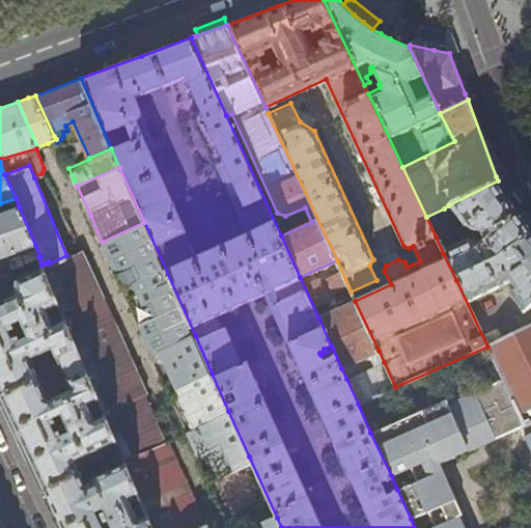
[(498,181),(448,205),(464,226),(482,230),(482,242),(475,245),(475,243),(467,241),(443,253),(456,280),(497,259),(530,233),(530,226),(502,188),(500,185),(498,181)]
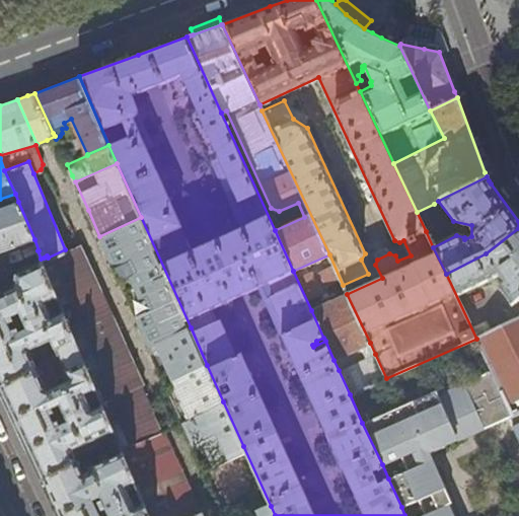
[(0,208),(0,251),(34,239),(18,202),(0,208)]
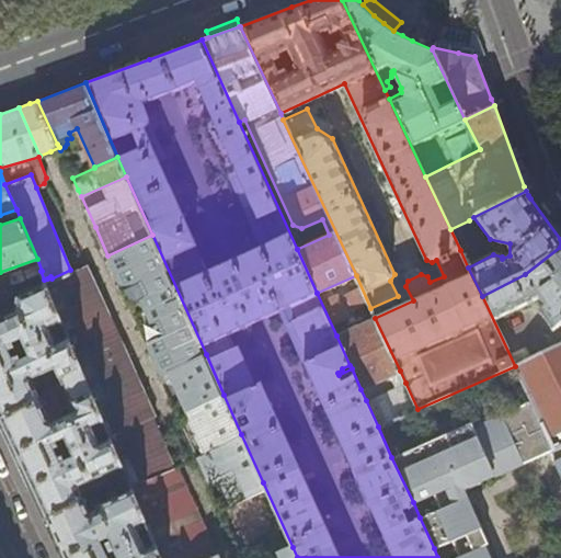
[(469,220),(450,229),(460,250),(468,245),(466,241),(469,231),(473,228),(469,220)]
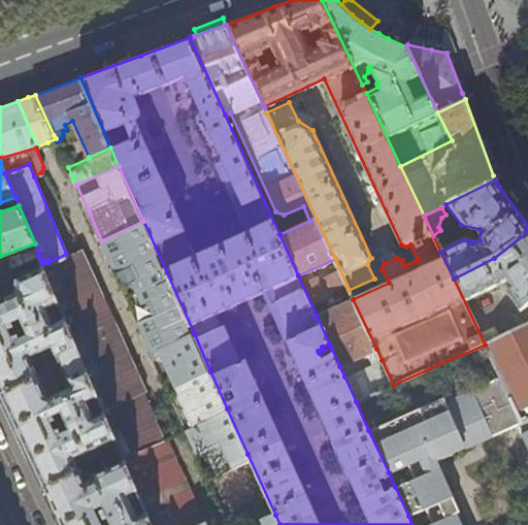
[(131,306),(152,352),(194,333),(143,221),(101,240),(131,306)]
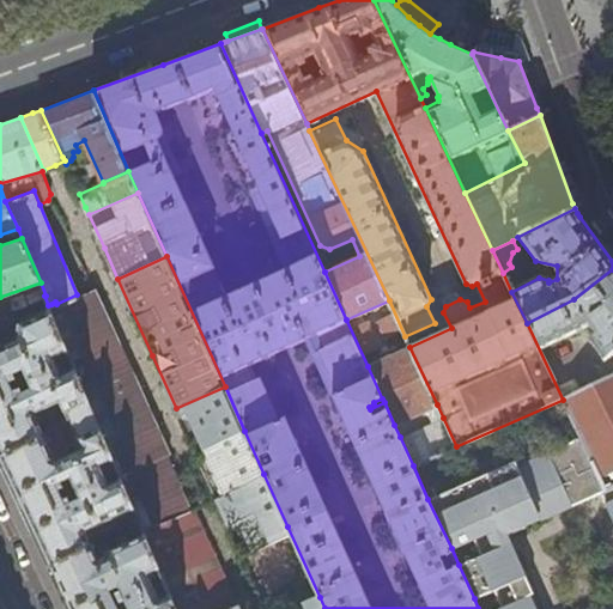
[(612,269),(574,299),(527,323),(563,400),(578,436),(605,488),(612,483),(612,269)]
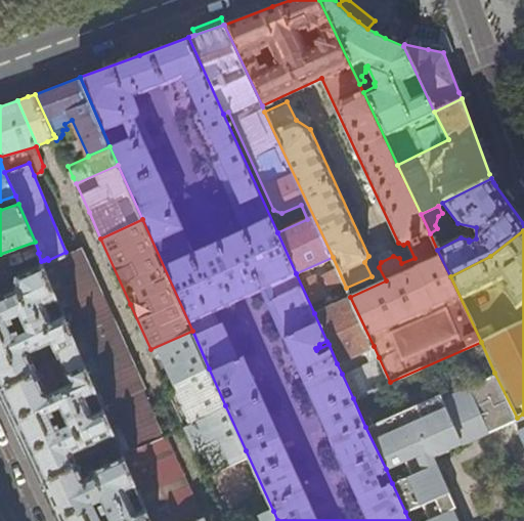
[(44,260),(41,261),(43,265),(56,297),(63,314),(96,391),(104,410),(112,429),(123,423),(125,430),(155,416),(142,388),(144,387),(138,375),(103,297),(80,247),(67,253),(66,252),(48,260),(47,258),(44,260)]
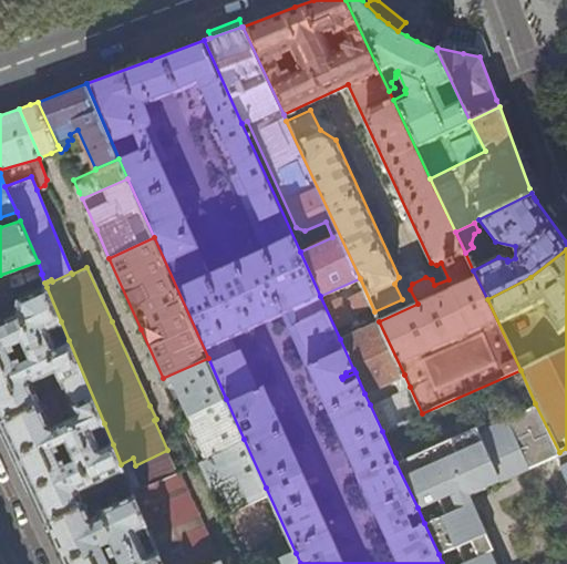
[(61,321),(47,287),(19,299),(18,313),(0,321),(0,423),(47,524),(85,505),(79,491),(119,472),(117,479),(121,488),(129,483),(121,464),(113,444),(101,449),(92,429),(104,423),(69,340),(55,346),(48,327),(61,321)]
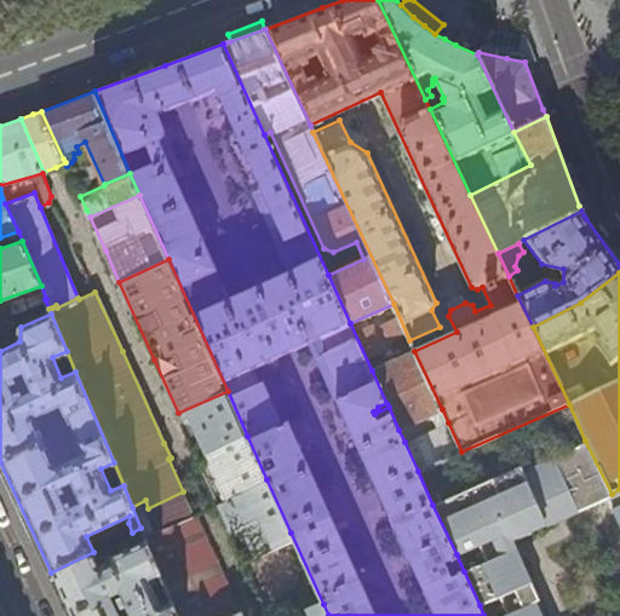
[(414,351),(372,370),(386,403),(389,407),(399,430),(442,409),(414,351)]
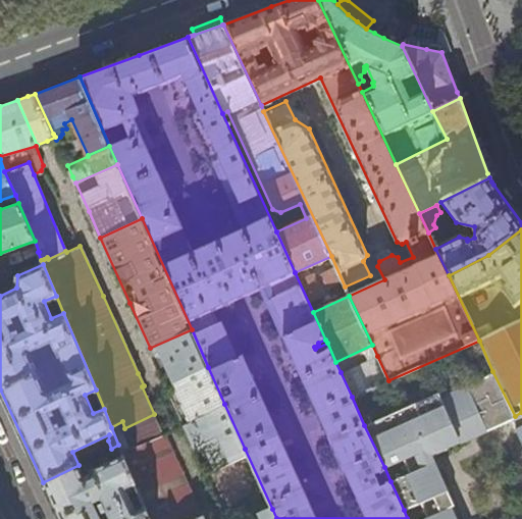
[(162,374),(167,384),(208,367),(192,329),(150,348),(162,374)]
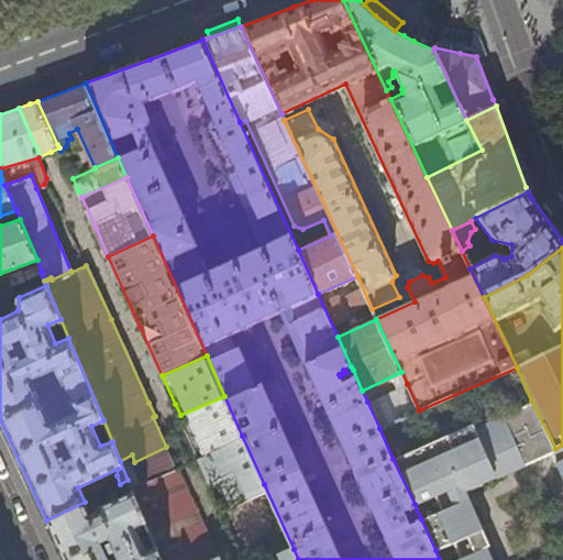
[(407,384),(367,402),(379,428),(419,410),(407,384)]
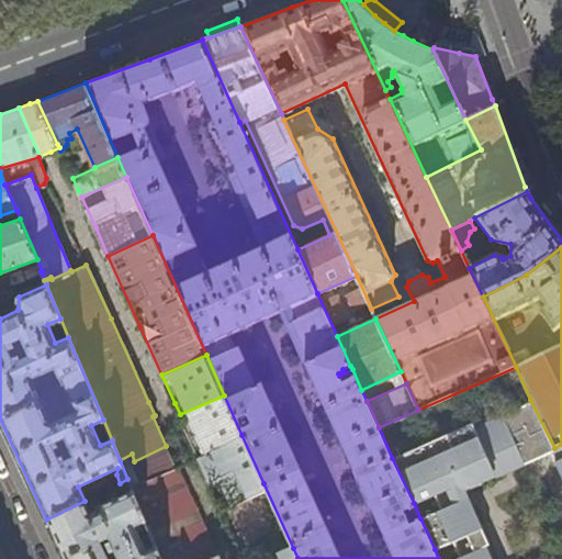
[(199,456),(242,435),(224,395),(180,414),(192,442),(199,456)]
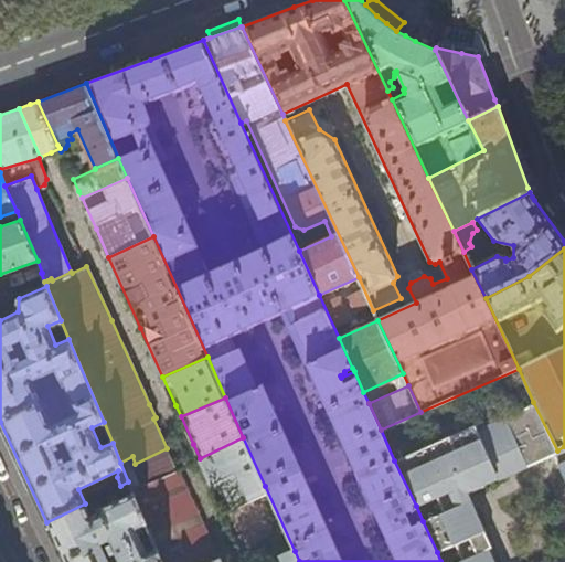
[(497,561),(490,547),(491,547),(476,510),(472,511),(465,492),(484,484),(499,477),(555,452),(557,451),(533,402),(477,427),(475,424),(394,460),(416,506),(436,497),(444,511),(423,521),(437,552),(455,544),(461,560),(457,561),(497,561)]
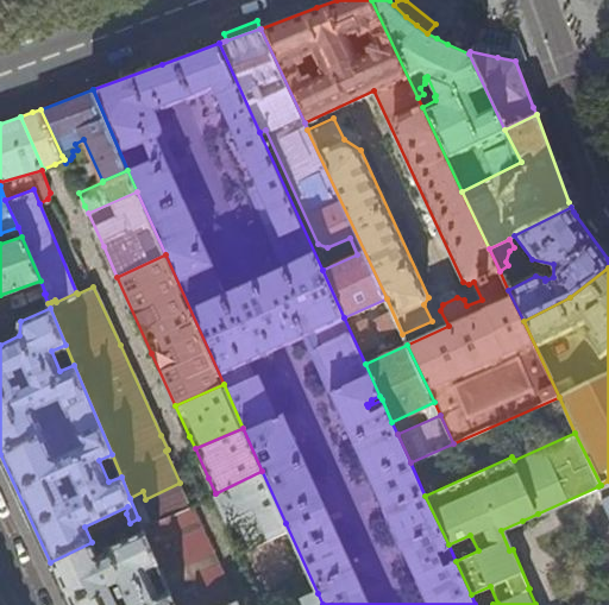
[(262,471),(215,493),(226,517),(253,505),(258,517),(264,531),(286,523),(262,471)]
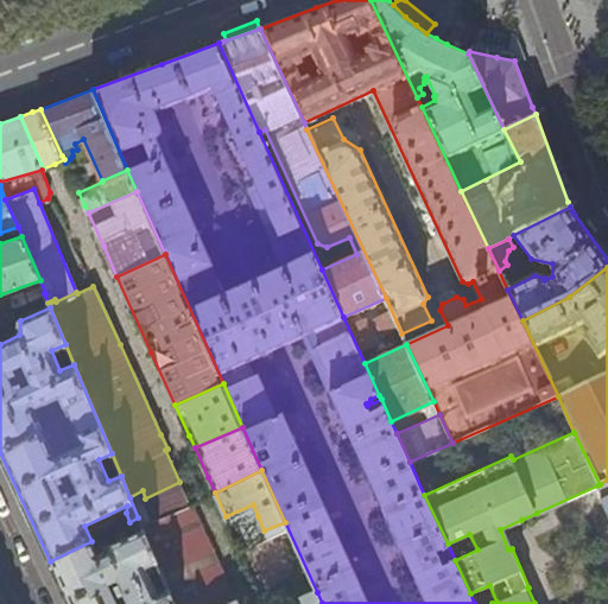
[(607,479),(600,484),(597,485),(607,510),(607,479)]
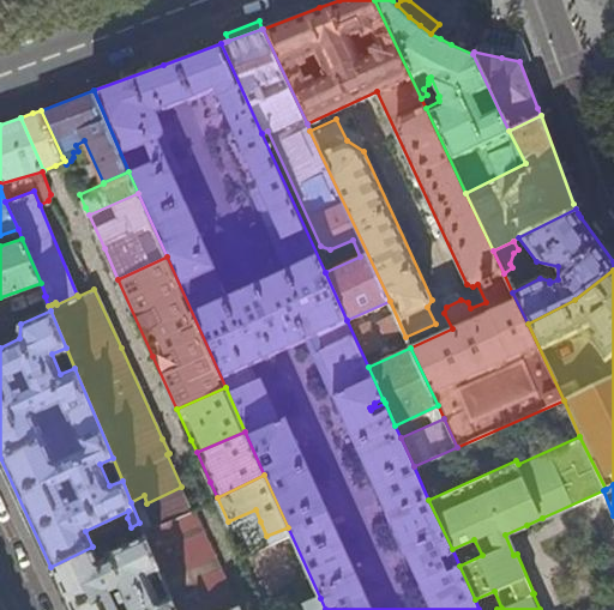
[(144,495),(131,502),(139,523),(158,568),(170,596),(176,609),(226,609),(238,605),(215,555),(204,532),(202,533),(181,487),(146,503),(144,495)]
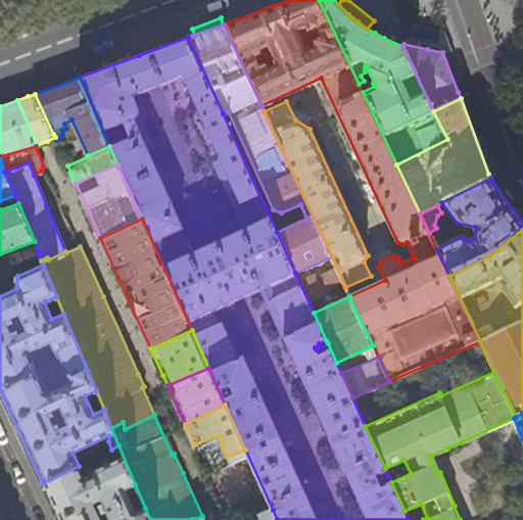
[(121,459),(92,472),(93,475),(84,478),(79,466),(43,483),(59,519),(150,519),(145,508),(135,512),(125,489),(135,484),(119,445),(111,450),(113,455),(121,459)]
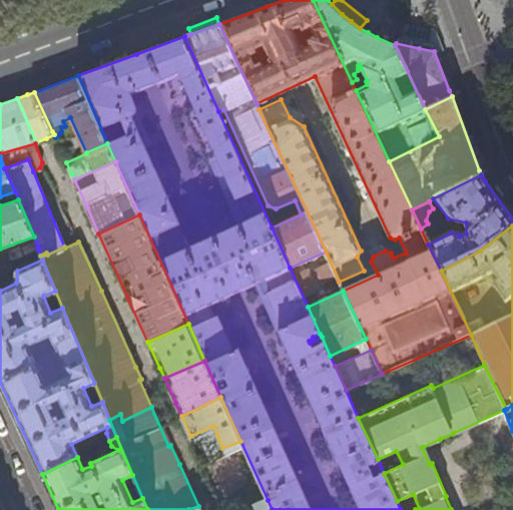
[(272,509),(268,500),(245,509),(272,509)]
